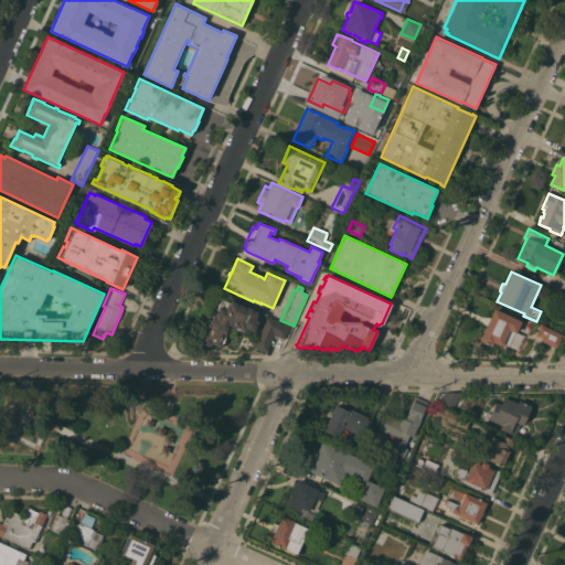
[(246,308),(247,307),(257,311),(256,313),(258,315),(257,317),(256,317),(254,319),(258,321),(254,332),(246,328),(244,332),(242,331),(241,331),(237,330),(236,328),(228,324),(226,331),(227,332),(225,338),(225,340),(224,343),(223,343),(221,347),(213,343),(212,344),(211,345),(208,345),(205,345),(203,343),(202,342),(202,340),(202,338),(204,336),(206,334),(210,326),(209,326),(212,316),(214,317),(217,310),(216,309),(217,306),(217,304),(219,301),(221,301),(222,299),(230,302),(231,300),(246,308)]
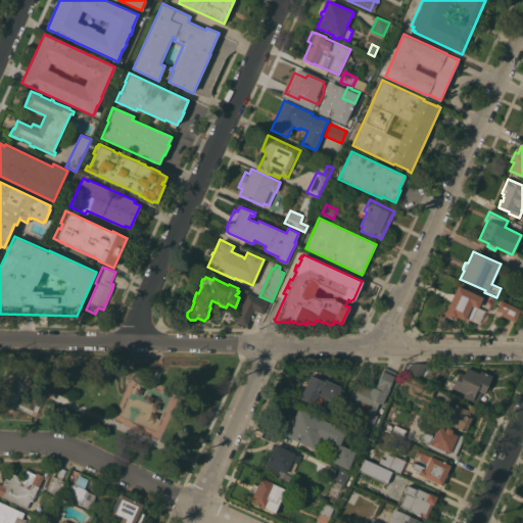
[(458,285),(483,297),(478,307),(486,312),(480,324),(466,318),(465,320),(457,317),(456,320),(443,315),(458,285)]
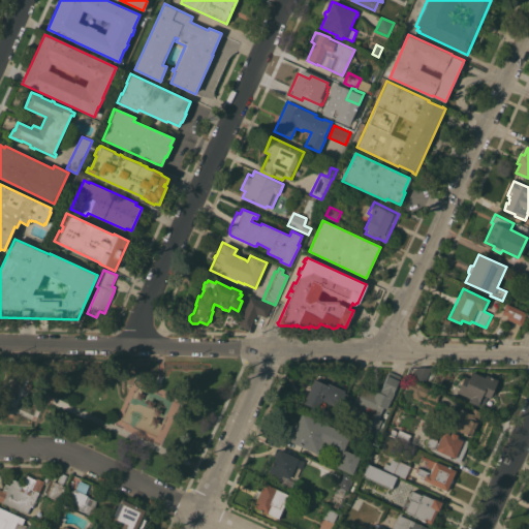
[(250,296),(261,301),(272,305),(266,317),(256,313),(249,329),(238,323),(250,296)]
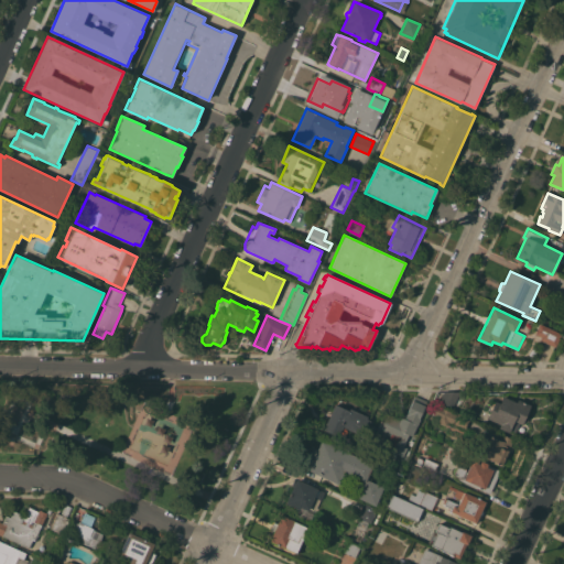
[(562,334),(555,347),(540,339),(541,337),(535,334),(540,323),(562,334)]
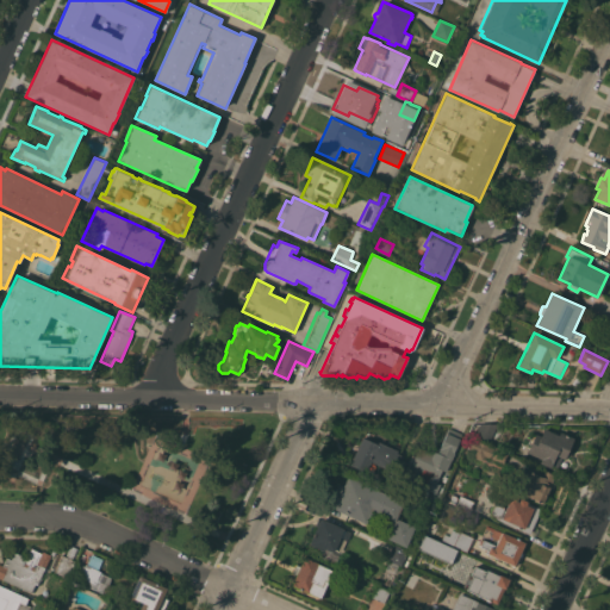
[(475,435),(480,424),(497,425),(490,441),(475,435)]
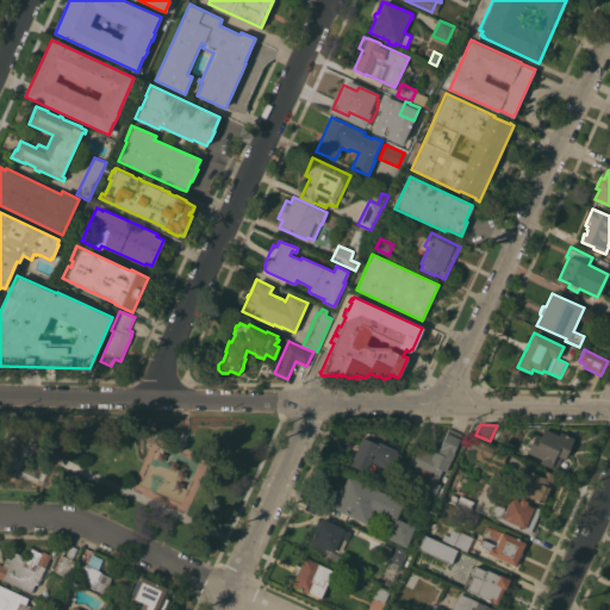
[(446,472),(442,470),(439,477),(440,478),(437,483),(444,485),(440,495),(423,487),(429,474),(421,471),(415,484),(402,479),(416,447),(431,454),(433,450),(439,453),(449,428),(462,434),(446,472)]
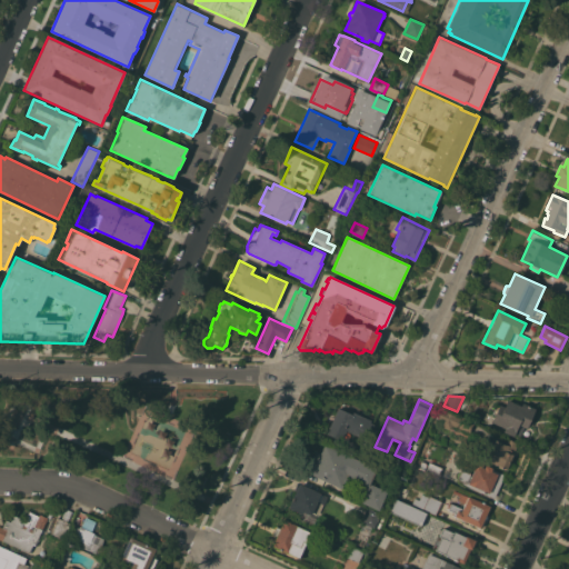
[(491,421),(495,415),(491,413),(496,405),(499,406),(500,405),(505,407),(508,399),(521,406),(522,402),(536,409),(527,428),(525,427),(520,436),(515,433),(513,437),(503,431),(506,428),(491,421)]
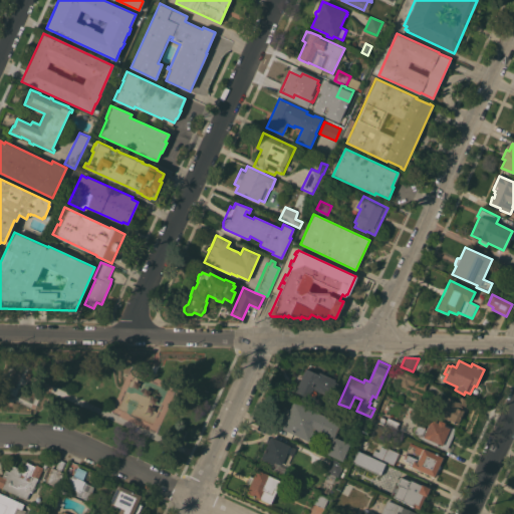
[(18,383),(27,386),(31,367),(11,363),(4,396),(15,398),(18,383)]
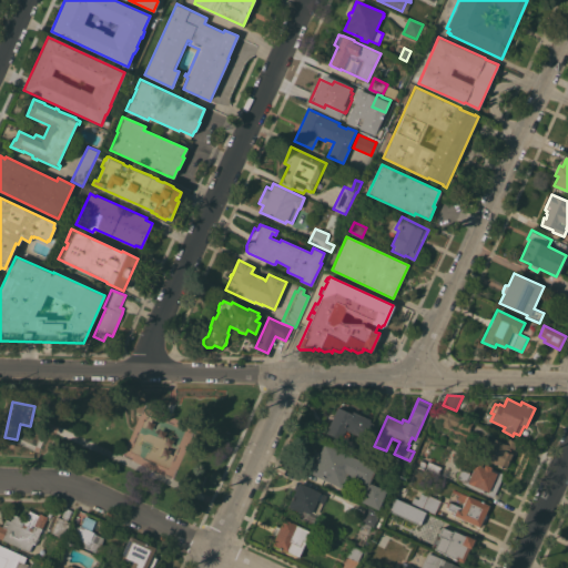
[(454,414),(474,423),(468,434),(452,425),(450,427),(448,426),(447,428),(440,425),(442,423),(439,422),(440,419),(435,417),(440,407),(440,408),(443,405),(456,411),(454,414)]
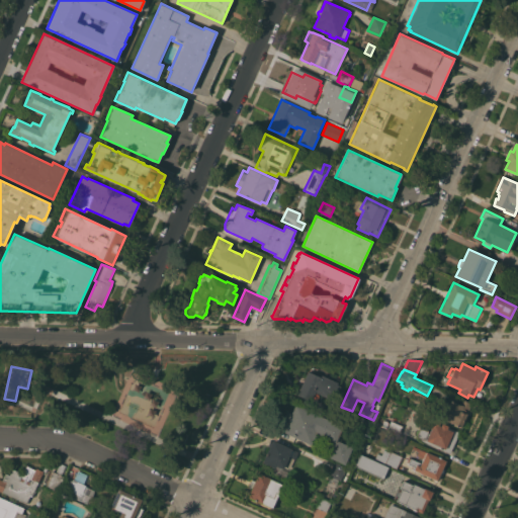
[(298,391),(296,390),(299,383),(301,384),(308,371),(321,377),(322,374),(341,383),(340,385),(342,386),(340,390),(345,392),(340,404),(323,396),(319,404),(311,400),(311,401),(296,395),(298,391)]
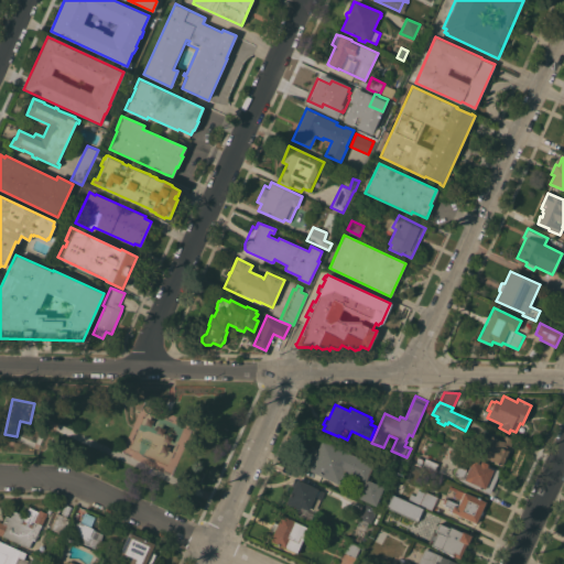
[(490,438),(491,435),(500,440),(503,433),(513,437),(508,449),(509,451),(502,466),(472,451),(479,433),(490,438)]
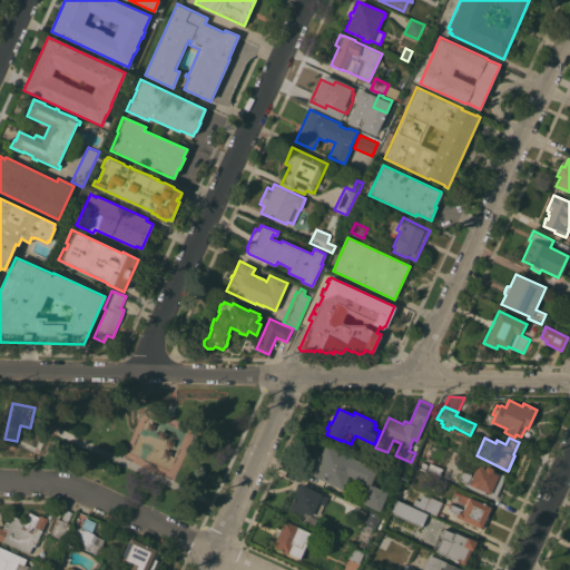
[(373,448),(367,459),(354,453),(360,442),(373,448)]
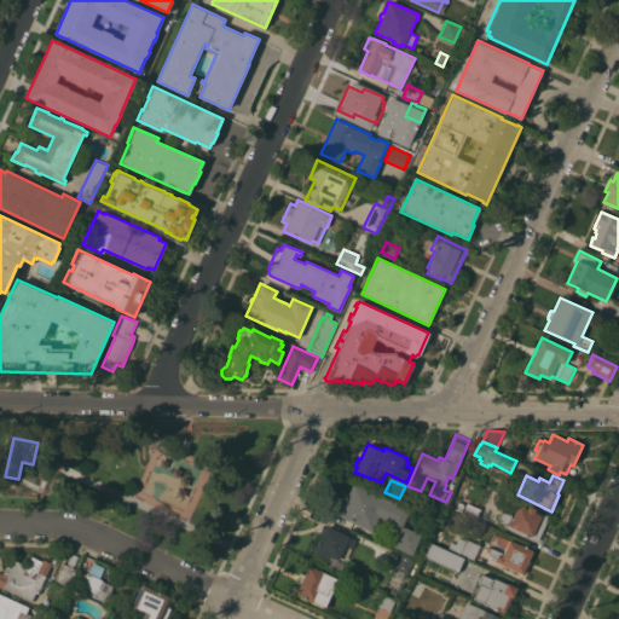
[(410,510),(403,526),(421,534),(411,555),(393,547),(401,528),(377,518),(371,531),(333,513),(343,490),(350,492),(353,484),(410,510)]
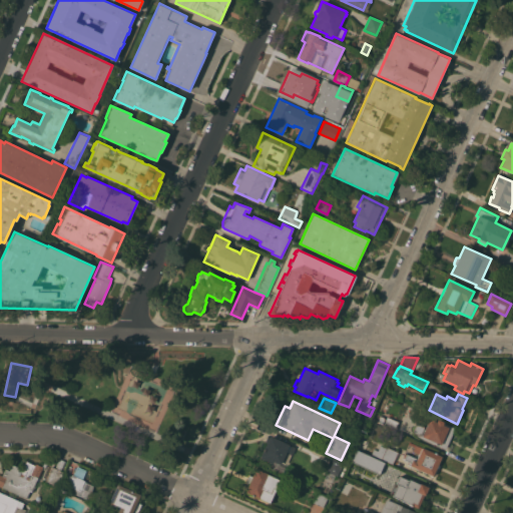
[(446,449),(417,436),(418,435),(413,433),(417,424),(425,427),(424,429),(425,430),(428,424),(426,424),(430,414),(437,417),(435,421),(437,422),(438,419),(445,422),(444,423),(455,429),(446,449)]
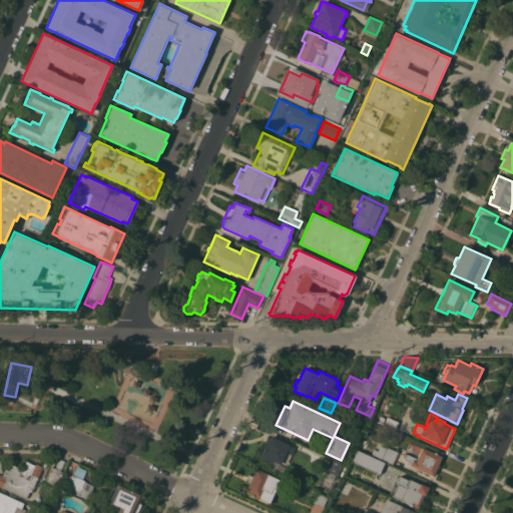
[(380,415),(385,418),(382,424),(377,422),(380,415)]
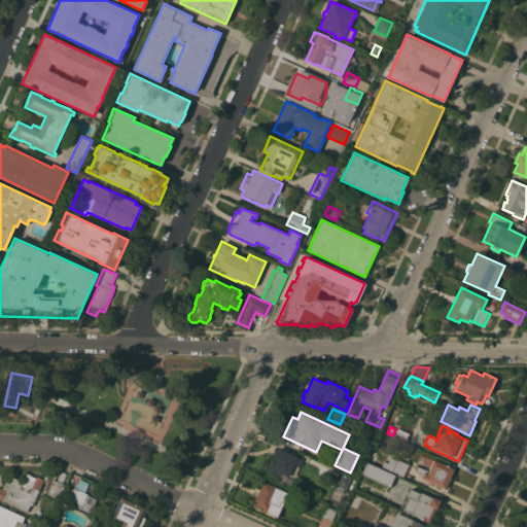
[(410,433),(405,443),(393,437),(397,427),(410,433)]
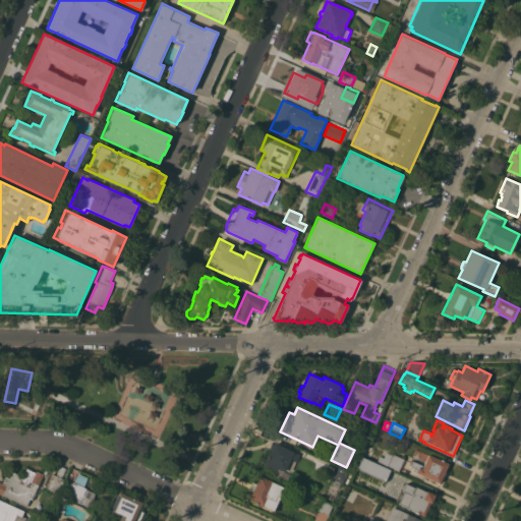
[(271,449),(270,448),(272,443),(274,444),(274,443),(300,454),(296,462),(295,462),(291,472),(286,469),(285,471),(278,468),(277,470),(265,465),(271,449)]
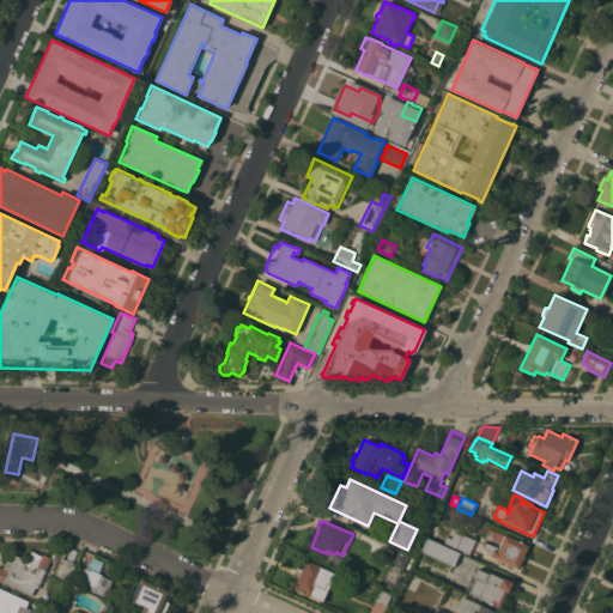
[(528,545),(523,554),(523,556),(523,558),(522,559),(521,560),(517,569),(490,556),(489,554),(490,552),(483,548),(486,542),(497,547),(496,551),(497,551),(502,542),(486,535),(490,528),(528,545)]
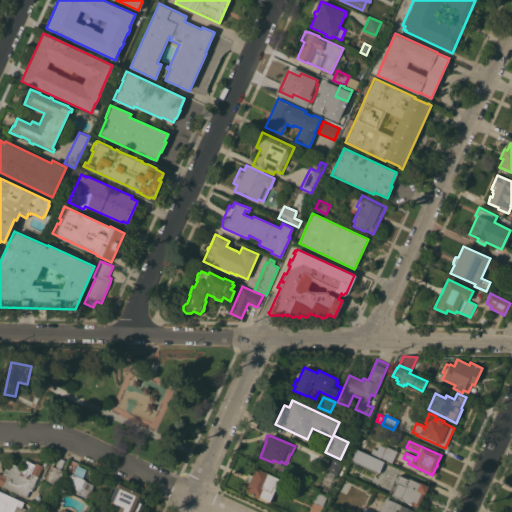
[(392,463),(370,454),(373,447),(377,449),(379,444),(385,447),(386,445),(397,451),(392,463)]
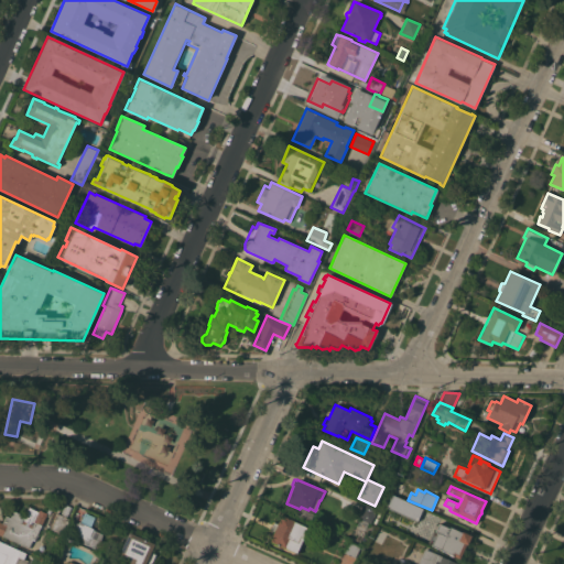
[(416,520),(386,506),(391,494),(423,508),(416,520)]
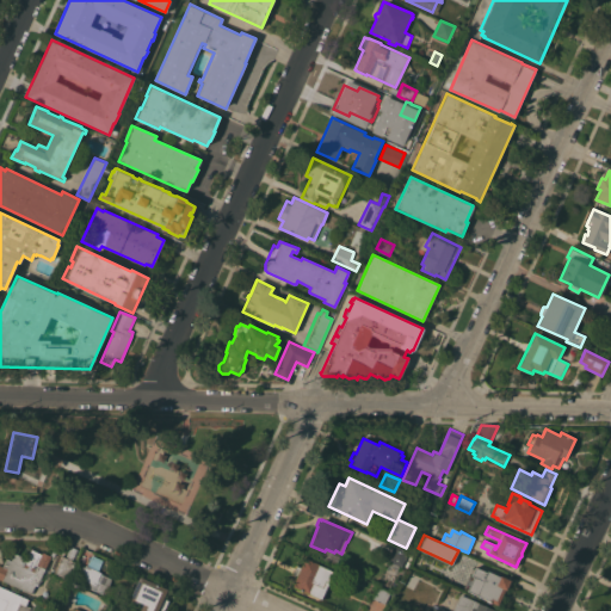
[(395,544),(411,551),(403,566),(402,566),(402,567),(388,560),(395,544)]
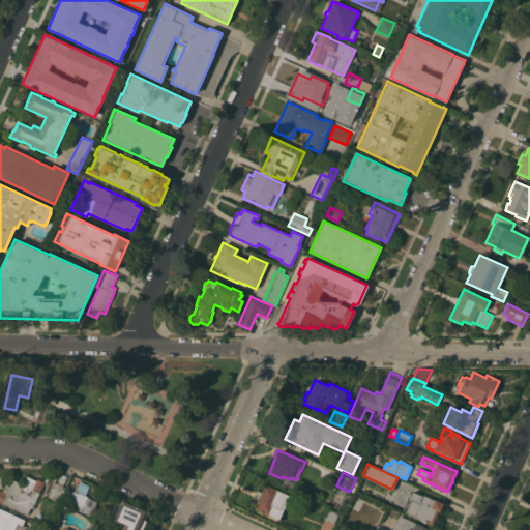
[(61,473),(66,476),(63,484),(57,482),(61,473)]
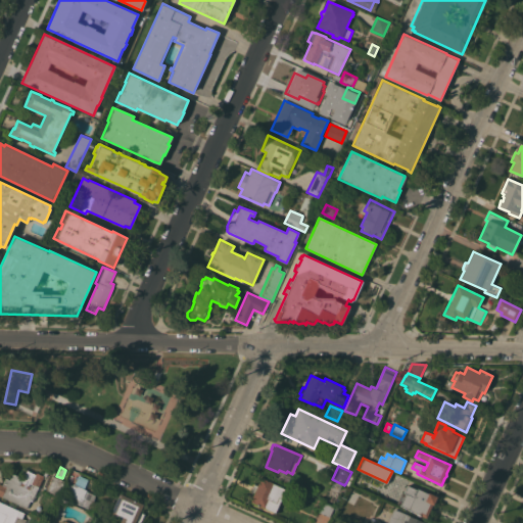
[(0,495),(0,483),(3,485),(6,478),(9,480),(12,473),(21,478),(27,469),(36,474),(36,473),(43,476),(39,487),(40,488),(39,490),(38,489),(34,496),(36,497),(35,500),(32,498),(28,508),(0,495)]
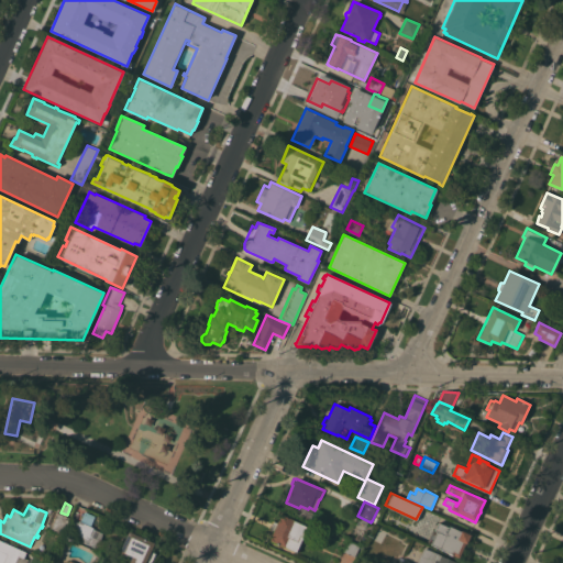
[(57,511),(70,518),(63,534),(50,528),(57,511)]
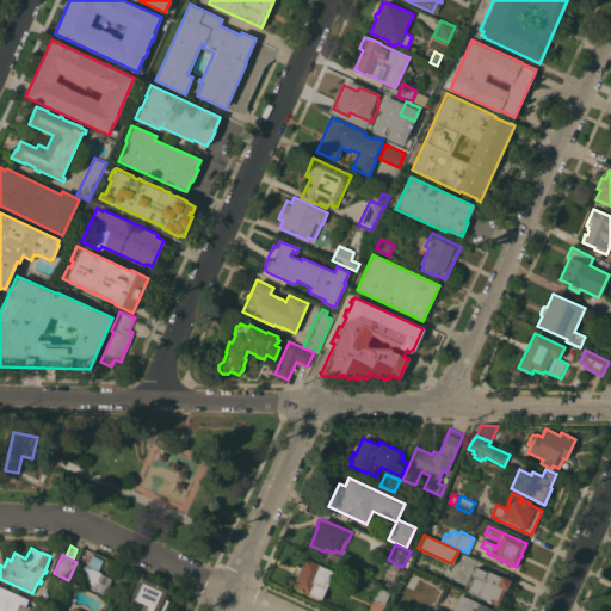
[(86,586),(86,585),(75,580),(82,565),(85,567),(86,566),(88,566),(92,556),(103,561),(99,571),(102,572),(102,573),(112,578),(106,596),(86,586)]
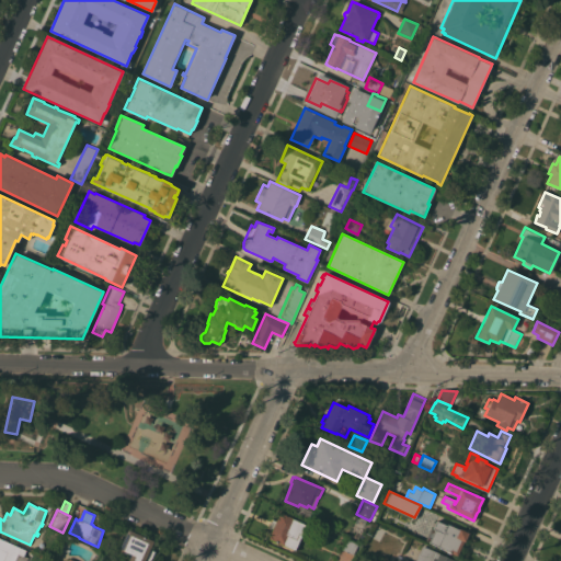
[(308,525),(302,535),(295,550),(268,538),(273,529),(267,527),(272,518),(276,521),(281,512),(308,525)]
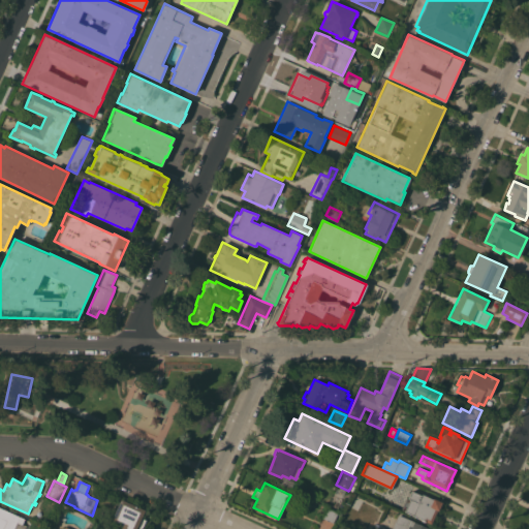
[(405,511),(410,499),(408,498),(412,491),(422,495),(423,494),(433,499),(434,498),(442,502),(438,510),(437,510),(431,524),(405,511)]
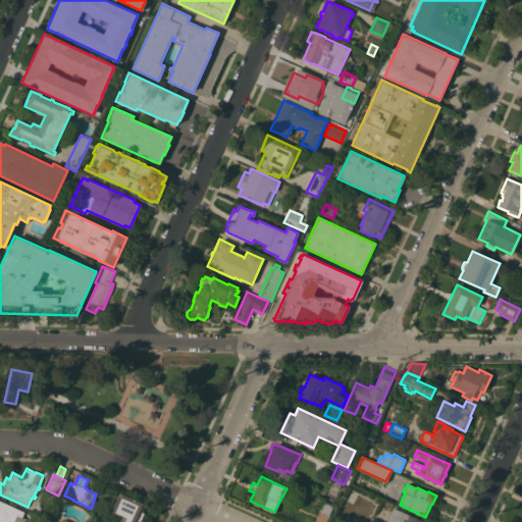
[(143,503),(140,511),(145,513),(141,521),(119,521),(120,519),(110,514),(118,494),(118,496),(119,492),(143,503)]
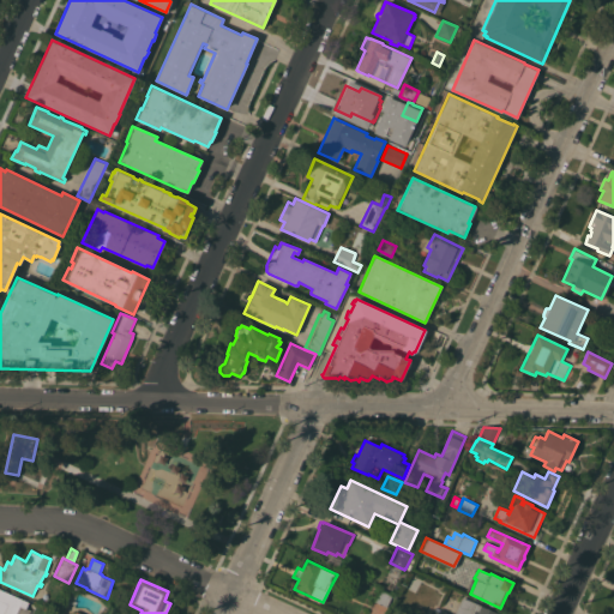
[(0,613),(0,589),(29,602),(25,608),(31,611),(29,613),(0,613)]
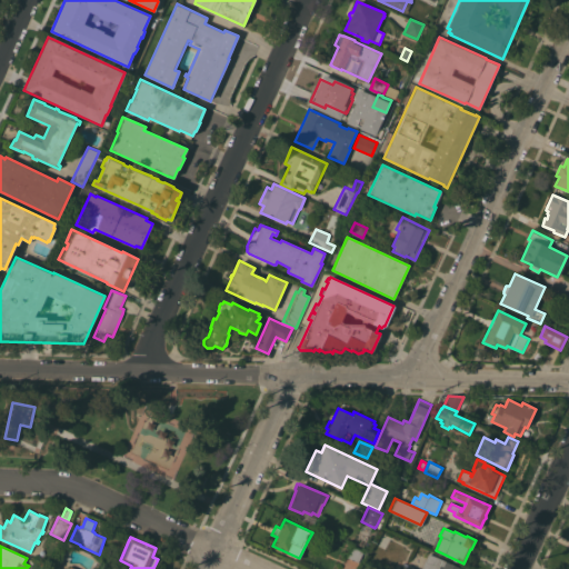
[(359,563),(348,558),(352,546),(365,551),(359,563)]
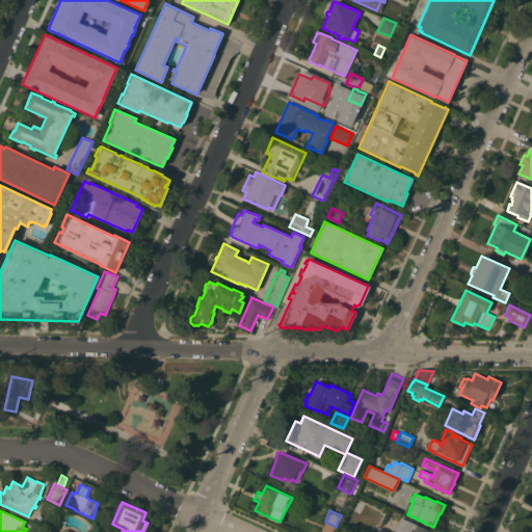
[(432,531),(431,531),(394,531),(401,517),(432,531)]
